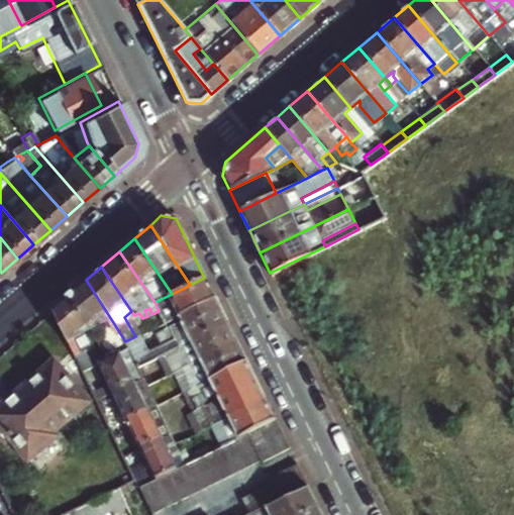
[(204,278),(190,285),(172,294),(155,302),(159,311),(164,322),(178,315),(214,298),(204,278)]
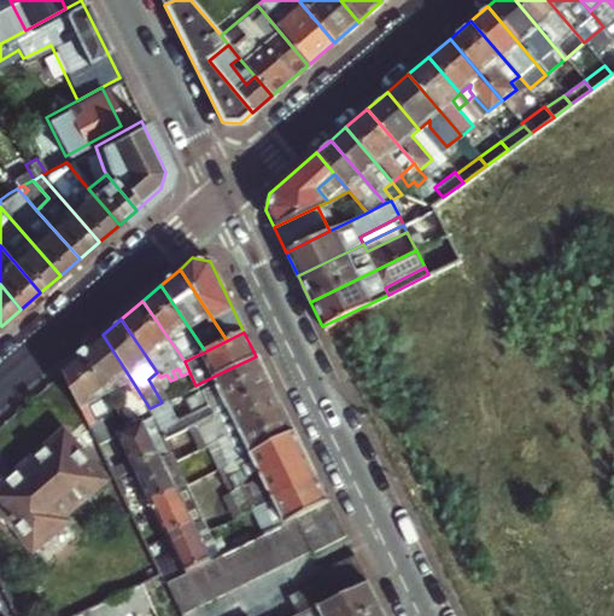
[(103,335),(85,350),(109,393),(118,411),(129,405),(135,416),(126,422),(128,426),(151,416),(148,410),(150,408),(103,335)]
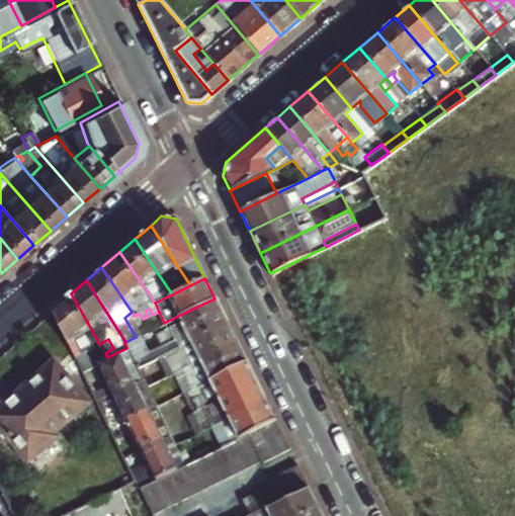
[(68,296),(50,311),(80,370),(92,365),(94,361),(96,357),(96,352),(95,347),(87,332),(89,330),(91,329),(71,293),(68,296)]
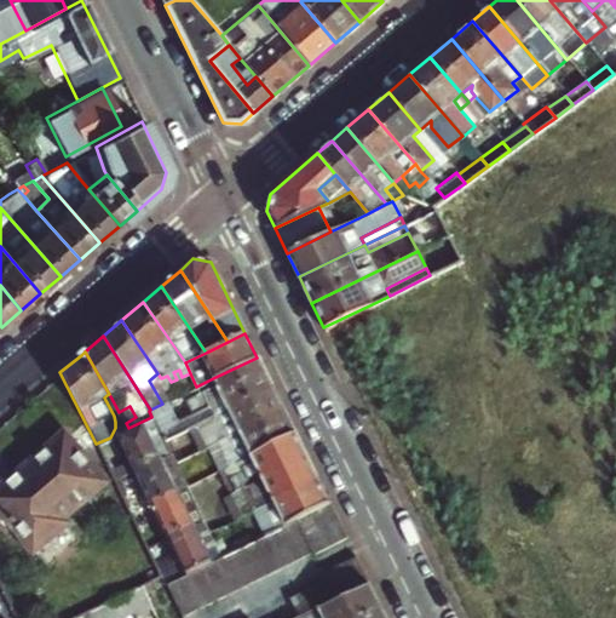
[(271,387),(257,358),(213,378),(217,385),(185,400),(191,413),(207,405),(212,416),(271,387)]
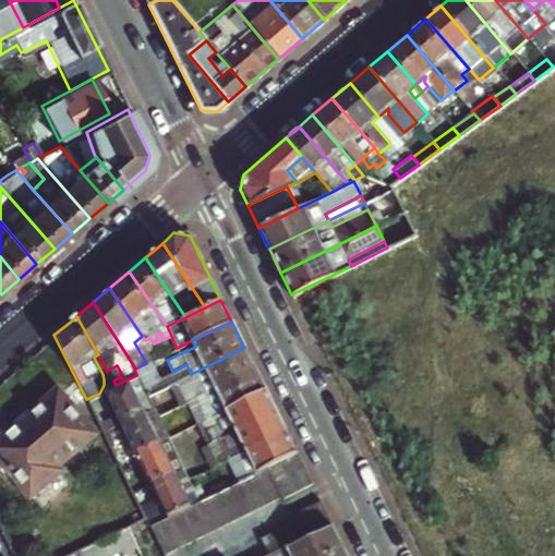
[(254,369),(244,348),(191,374),(185,376),(191,388),(197,385),(203,394),(254,369)]
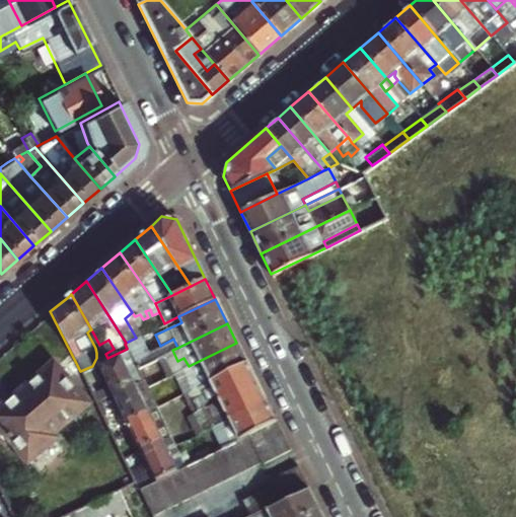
[(152,360),(147,352),(140,336),(136,338),(126,343),(125,344),(127,349),(136,368),(152,360)]
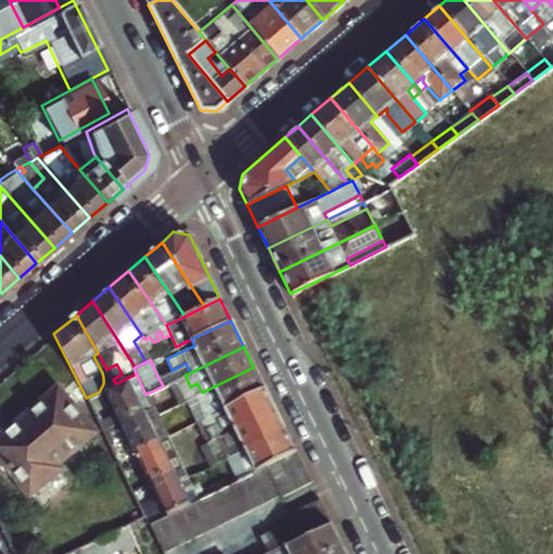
[(165,385),(185,375),(190,373),(186,363),(172,370),(158,377),(163,386),(165,385)]
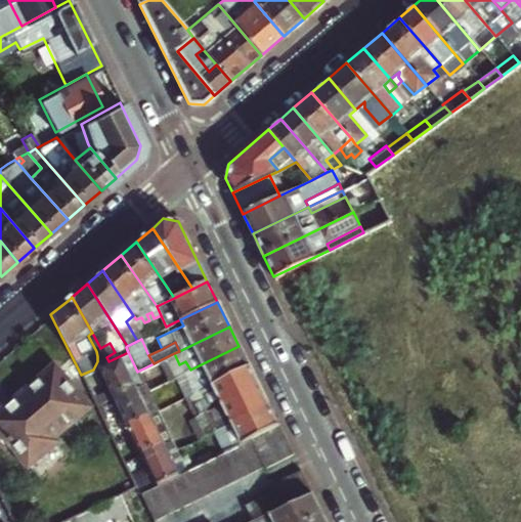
[(249,367),(239,346),(190,370),(166,382),(146,391),(157,410),(157,411),(169,405),(189,396),(249,367)]
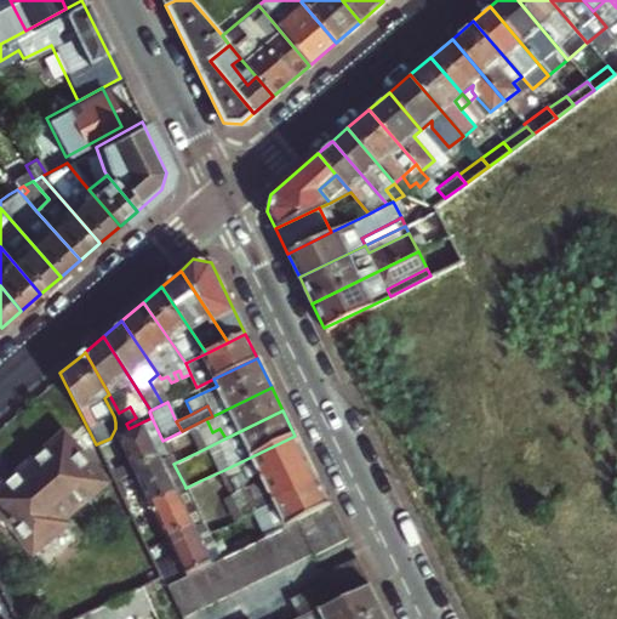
[(152,418),(129,429),(121,433),(137,467),(169,452),(163,441),(152,418)]
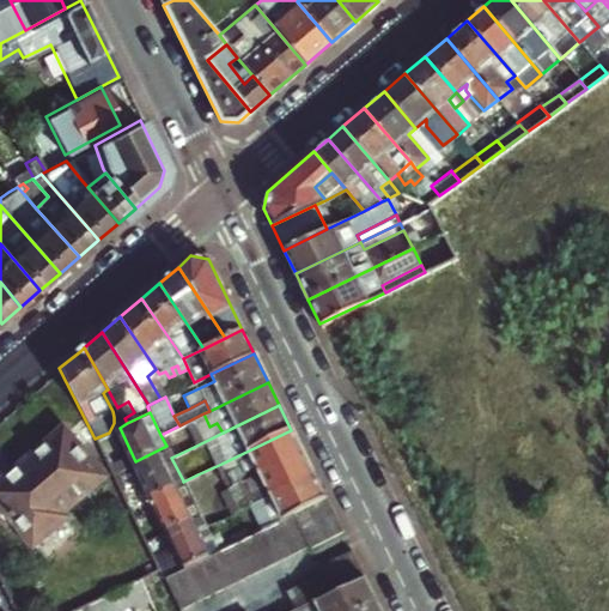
[(171,458),(194,447),(182,424),(180,425),(160,435),(166,446),(171,458)]
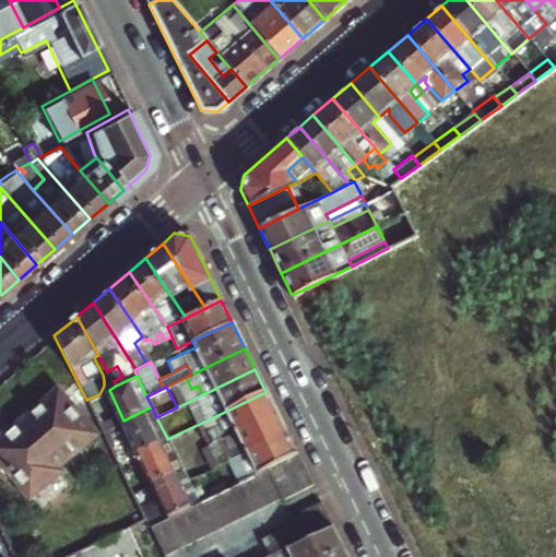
[(94,431),(58,389),(0,438),(0,461),(30,495),(59,471),(55,465),(94,431)]
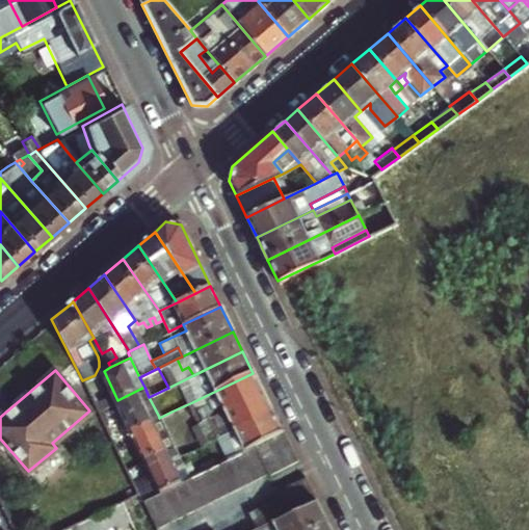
[(192,402),(202,421),(262,392),(253,373),(192,402)]
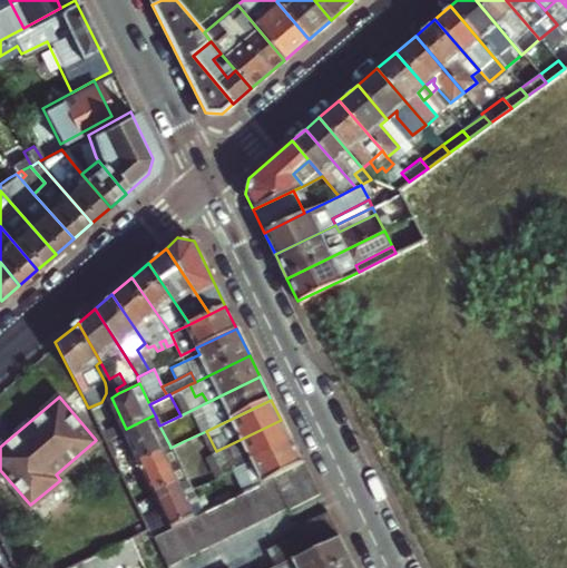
[(155,414),(126,429),(142,461),(170,447),(159,426),(155,414)]
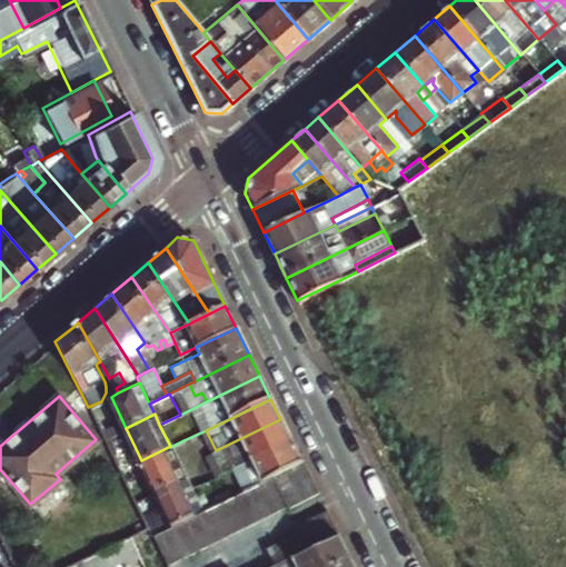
[(231,469),(250,459),(290,440),(280,419),(216,450),(210,453),(217,465),(221,463),(226,471),(231,469)]
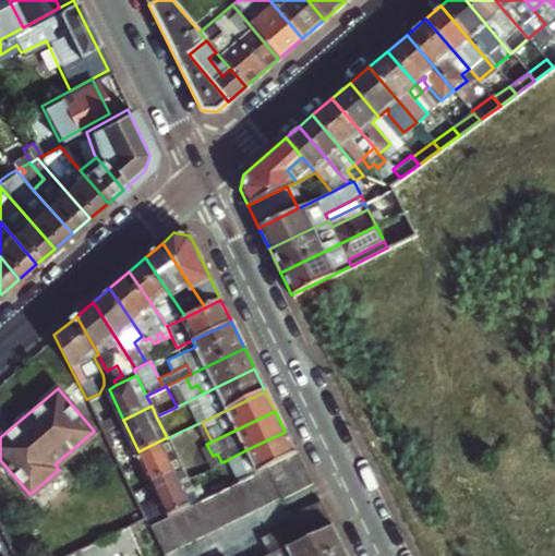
[(190,451),(180,432),(167,438),(177,459),(190,451)]
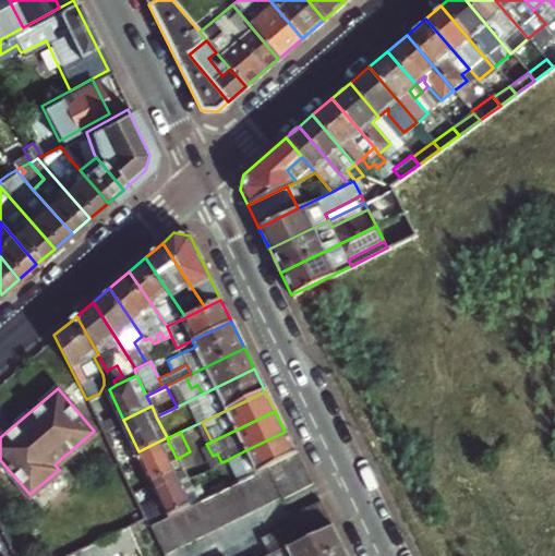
[(296,452),(285,432),(245,450),(251,459),(231,469),(213,478),(218,491),(266,467),(296,452)]
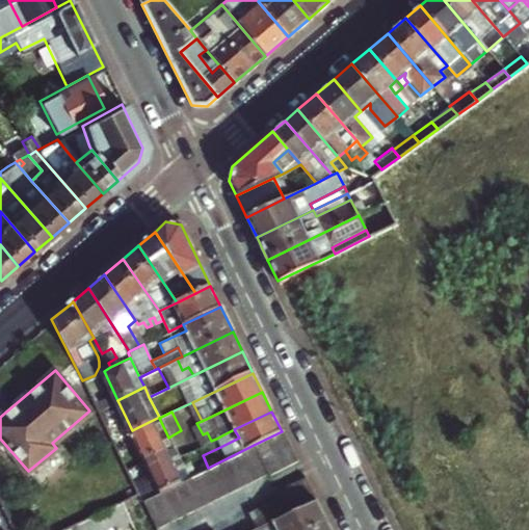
[(159,417),(132,430),(147,458),(173,446),(168,438),(159,418),(159,417)]
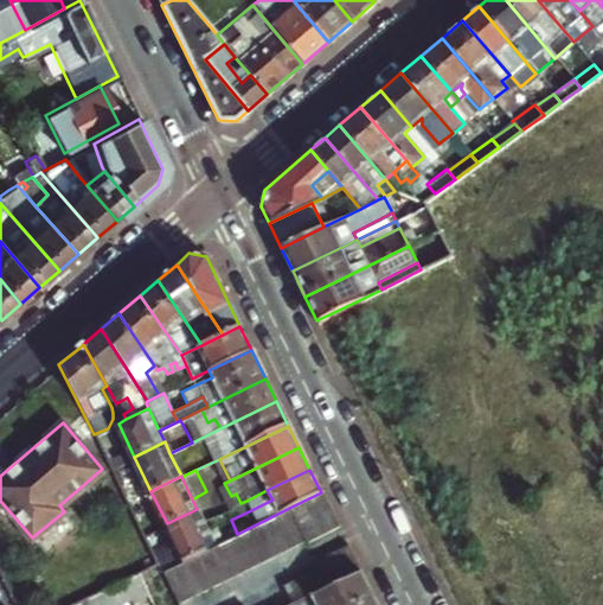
[(247,501),(251,510),(273,500),(267,490),(247,501)]
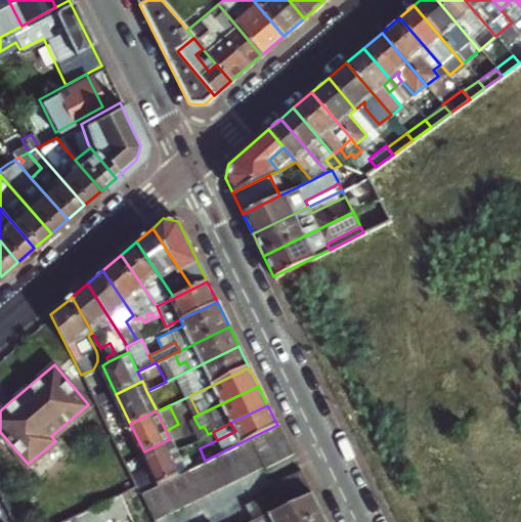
[(178,424),(166,431),(170,439),(175,450),(188,444),(178,424)]
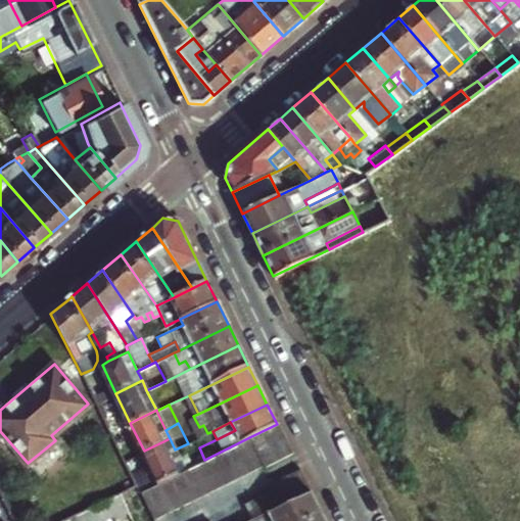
[(256,452),(283,437),(277,424),(249,437),(256,452)]
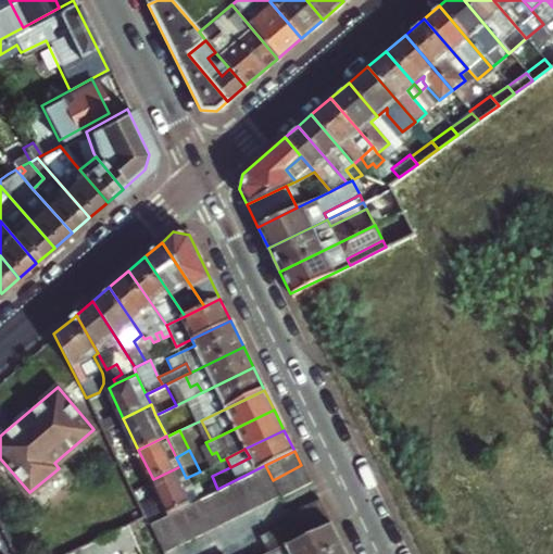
[(164,551),(279,494),(273,480),(265,465),(217,489),(203,495),(196,499),(168,512),(150,521),(164,551)]
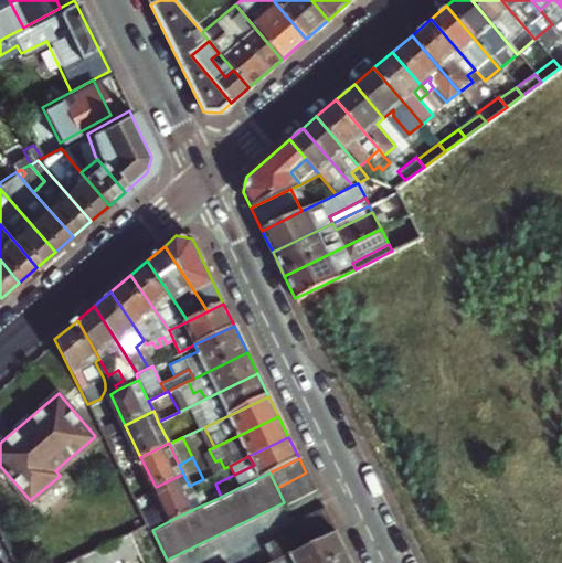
[(315,491),(306,473),(277,488),(284,502),(285,506),(315,491)]
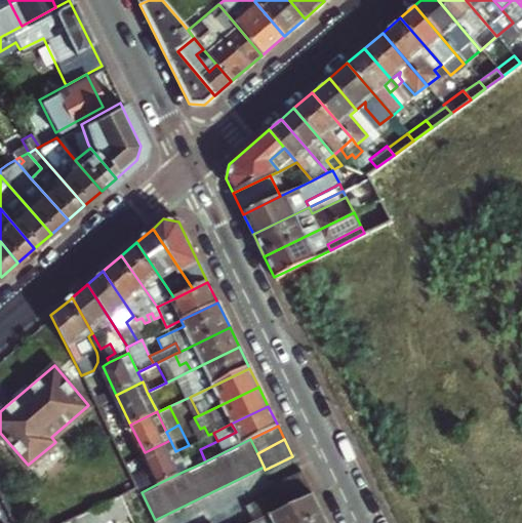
[(128,440),(117,446),(124,461),(136,456),(128,440)]
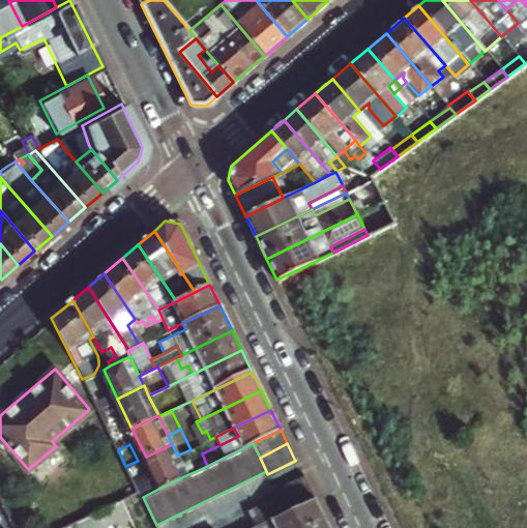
[(172,444),(146,457),(160,488),(186,475),(182,467),(177,456),(172,444)]
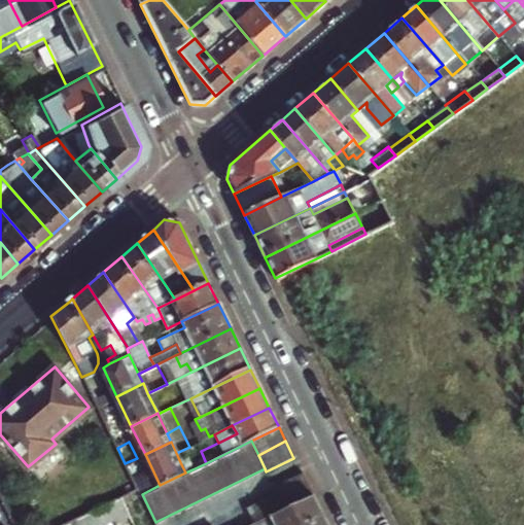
[(188,460),(181,464),(185,473),(193,469),(188,460)]
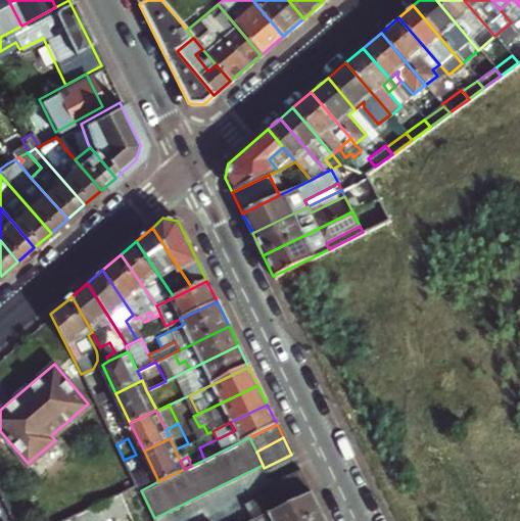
[(310,491),(298,469),(274,481),(284,504),(310,491)]
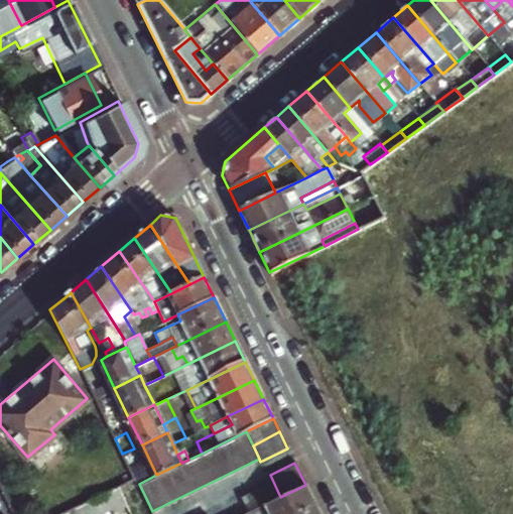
[(265,505),(278,498),(271,485),(242,500),(248,513),(265,505)]
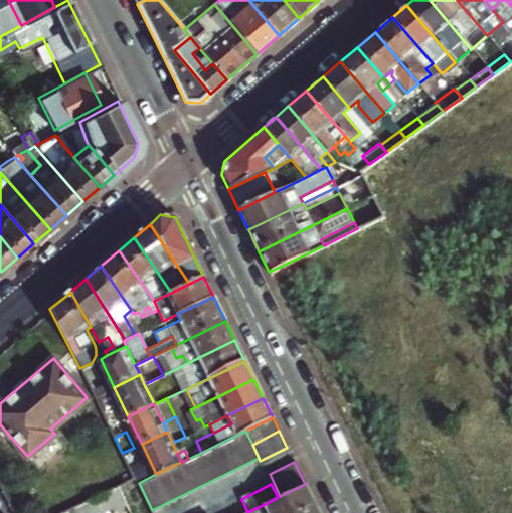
[(300,512),(316,506),(305,484),(280,496),(278,497),(265,504),(269,512),(300,512)]
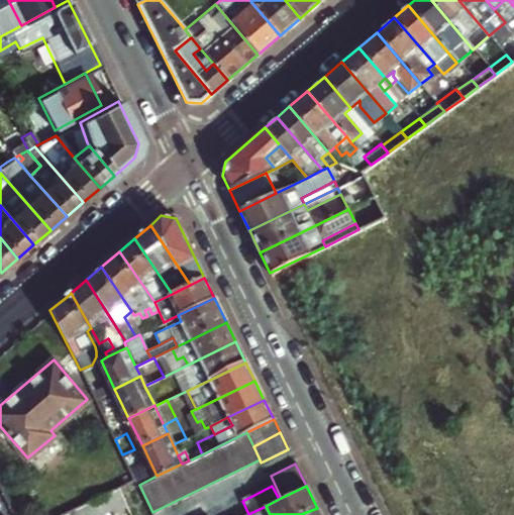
[(130,514),(117,487),(59,514),(130,514)]
